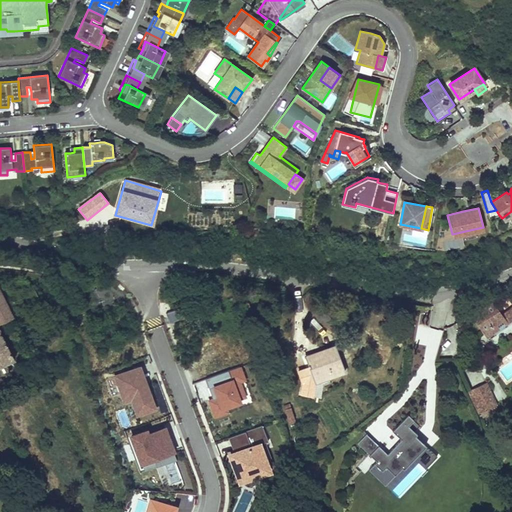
[(511,211),(502,218),(503,220),(511,214),(511,211)]
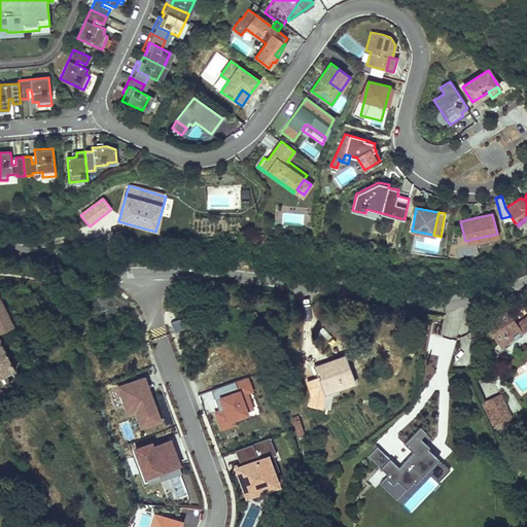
[(465,241),(466,245),(475,243),(476,247),(491,243),(490,239),(497,237),(497,234),(465,241)]
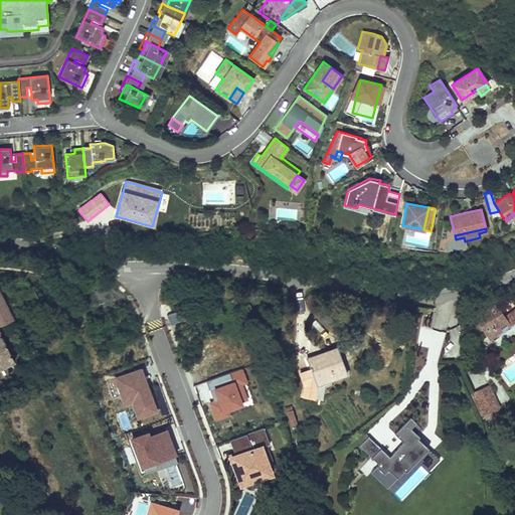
[(406,241),(428,245),(430,238),(407,234),(406,241)]
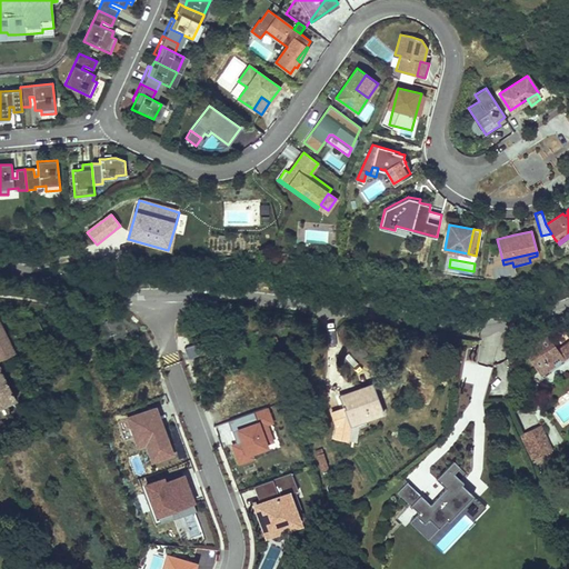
[(0,356),(11,351),(3,333),(10,330),(12,333),(21,330),(23,337),(19,340),(22,348),(46,336),(36,315),(10,327),(7,320),(0,323),(0,322),(0,356)]
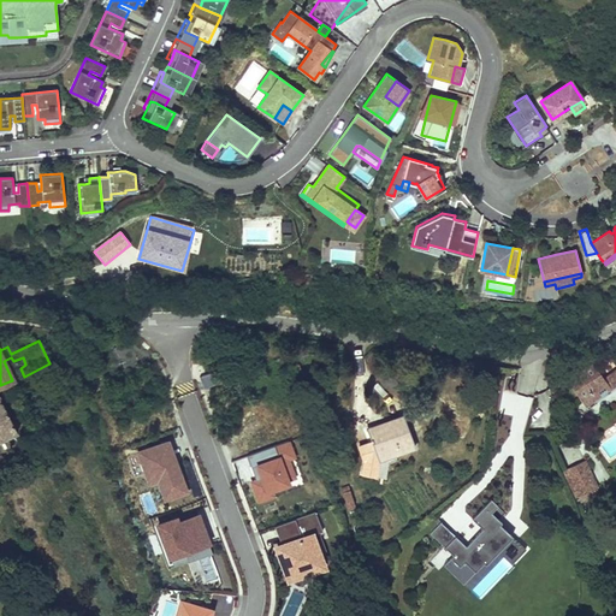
[(586,412),(615,388),(615,372),(602,383),(590,366),(566,384),(586,412)]
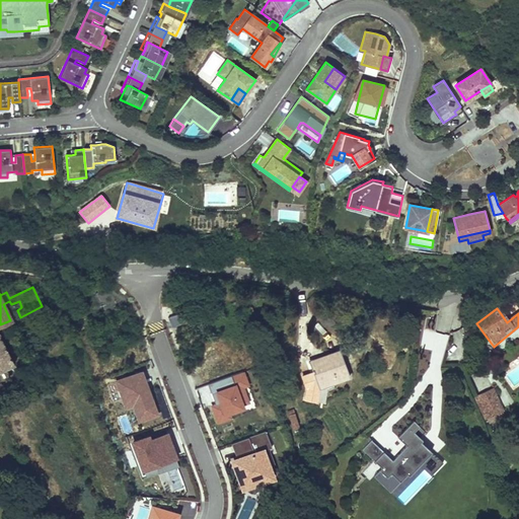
[(178,314),(168,317),(171,326),(181,323),(178,314)]
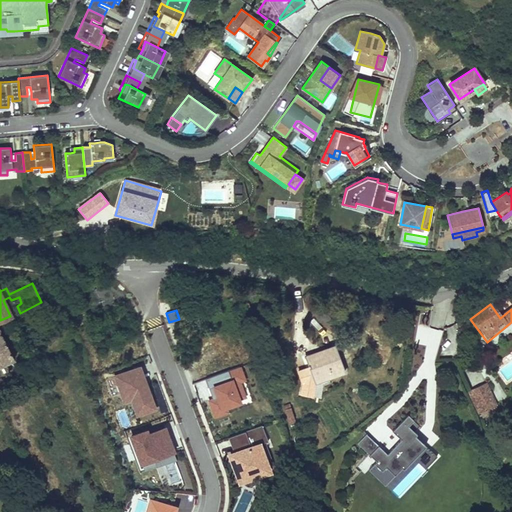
[(415,338),(429,341),(427,349),(438,352),(442,330),(418,325),(415,338)]
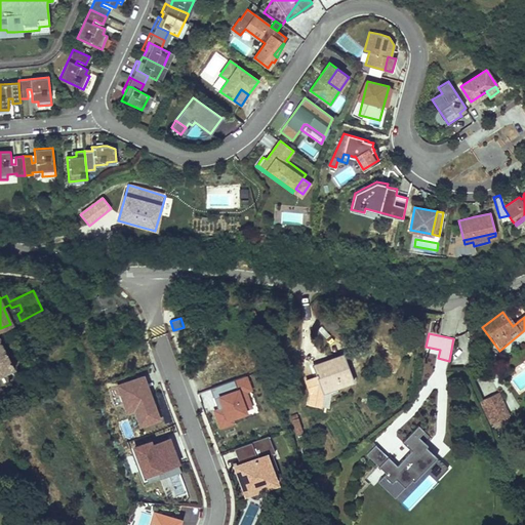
[(0,371),(11,366),(0,341),(0,371)]
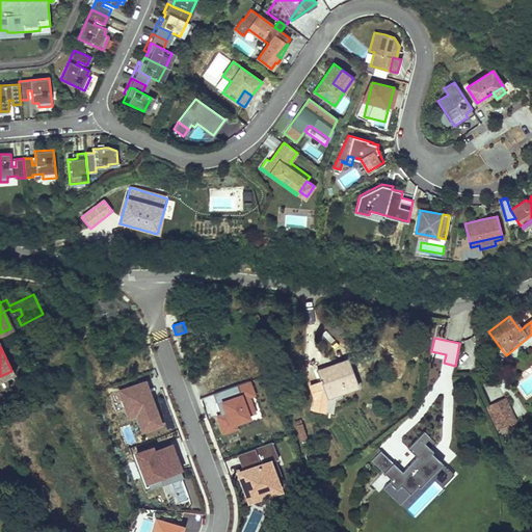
[(338,362),(315,370),(326,397),(356,386),(346,358),(338,362)]
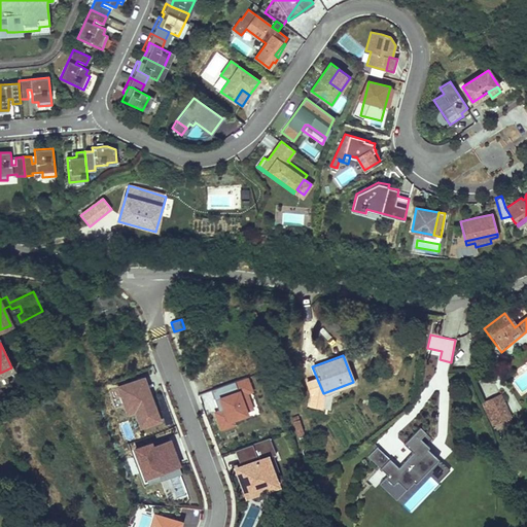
[(163,422),(145,375),(116,385),(127,415),(134,412),(140,430),(163,422)]
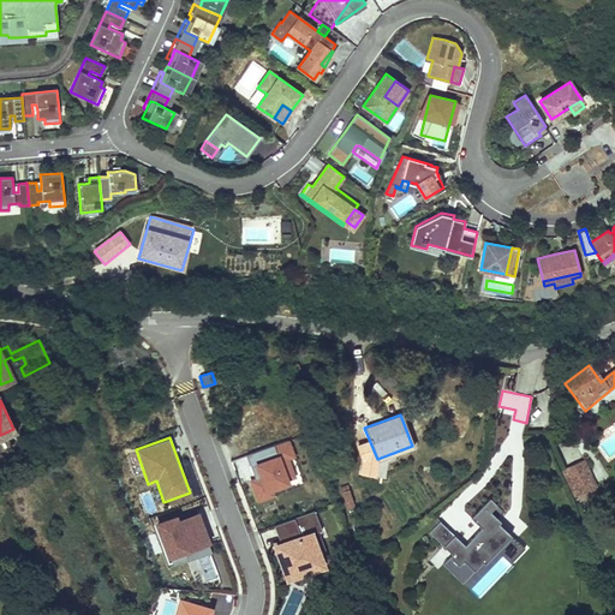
[(248,453),(256,477),(249,479),(256,502),(276,495),(274,489),(303,478),(290,439),(248,453)]
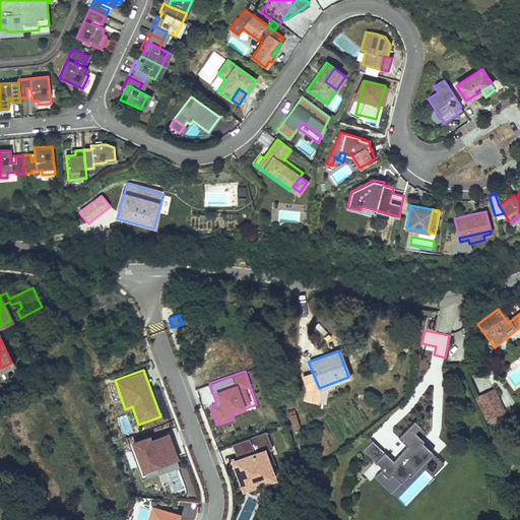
[(198,389),(205,405),(215,401),(209,385),(198,389)]
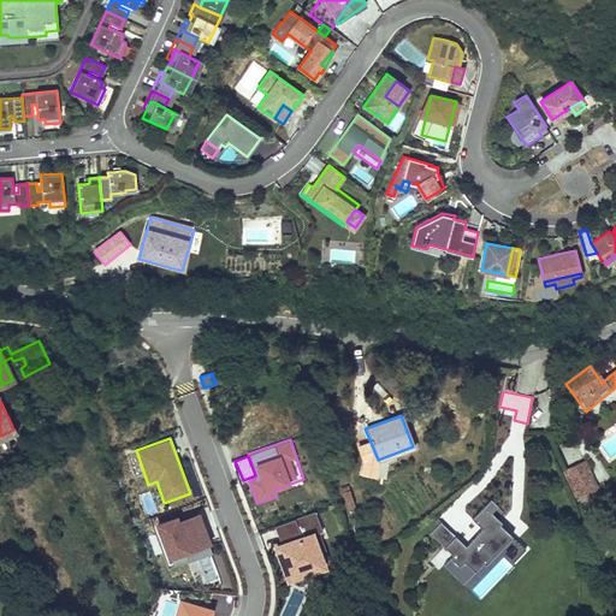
[(596,487),(584,461),(562,471),(574,498),(596,487)]
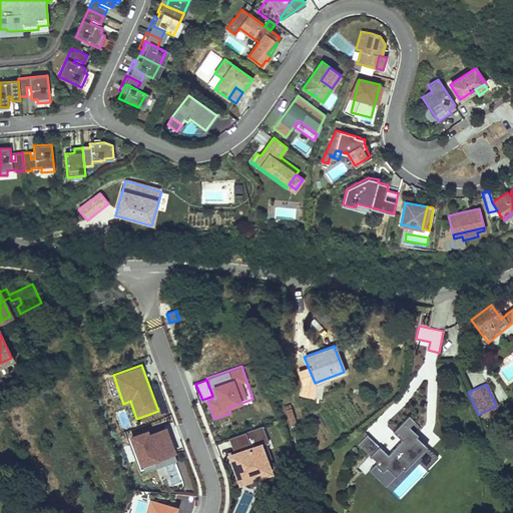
[(286,407),(289,426),(296,425),(293,406),(286,407)]
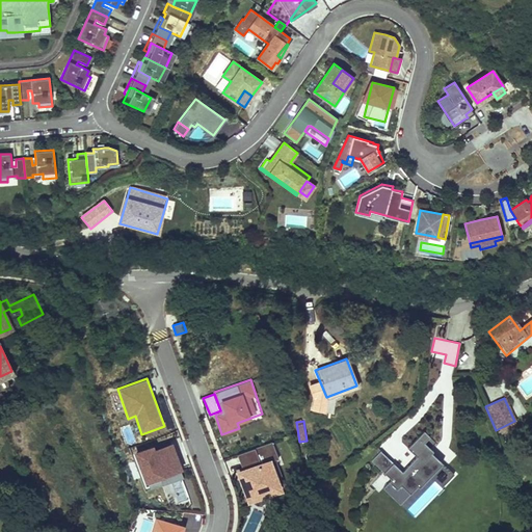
[(382,487),(413,515),(453,472),(430,451),(431,449),(423,441),(428,434),(422,429),(406,447),(415,455),(401,470),(392,461),(382,472),(391,479),(382,487)]
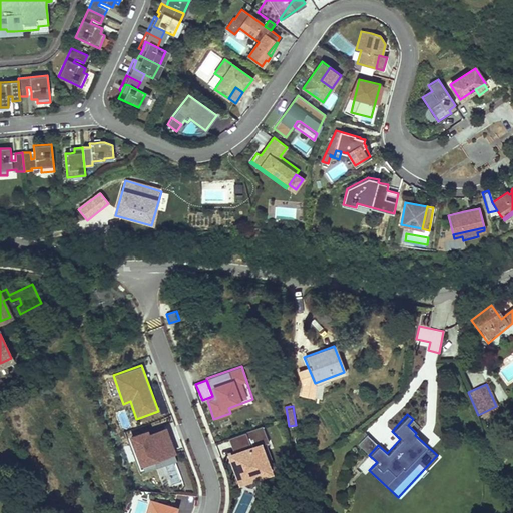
[(165,424),(129,436),(141,473),(167,464),(173,484),(184,481),(165,424)]
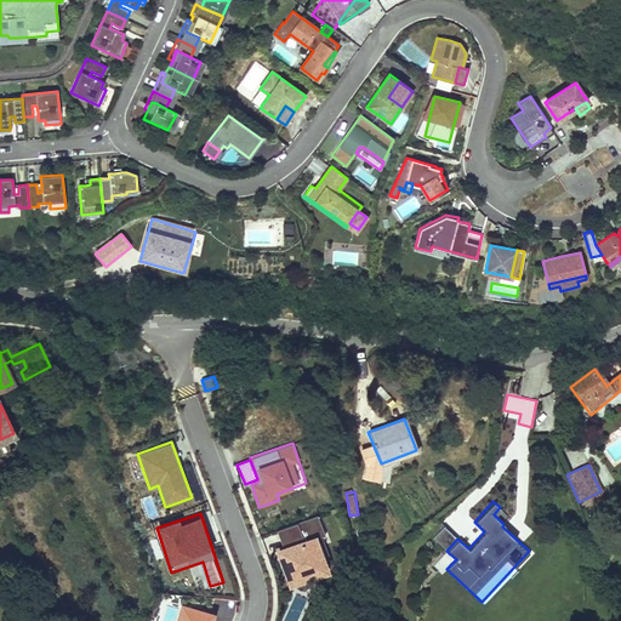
[(289,586),(332,571),(319,531),(325,530),(319,514),(277,528),(283,546),(275,548),(289,586)]
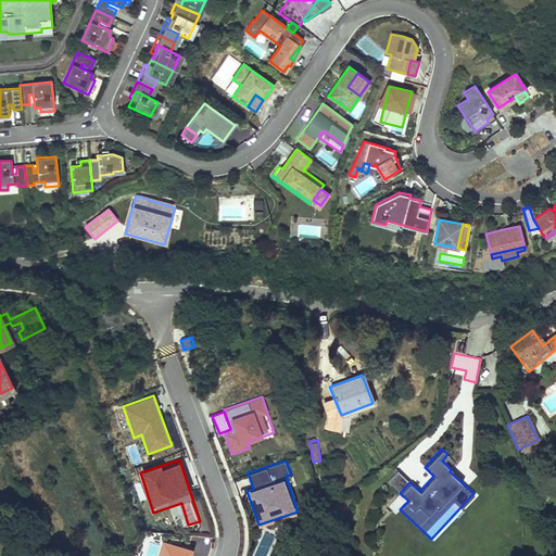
[(387,481),(400,493),(409,482),(396,470),(387,481)]
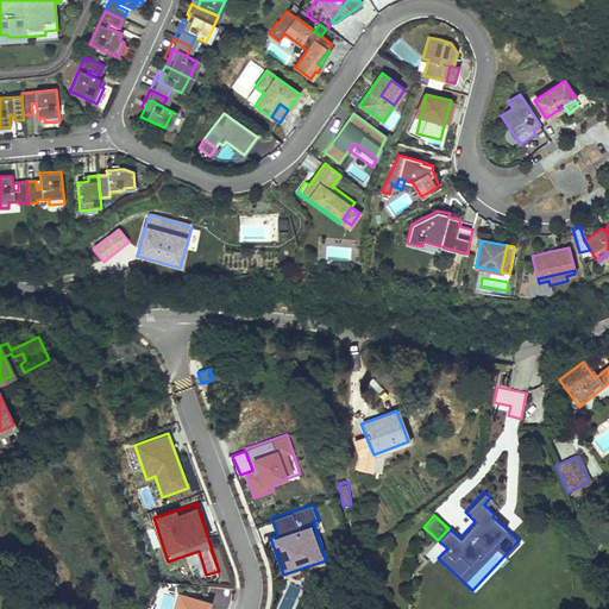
[(208,608),(211,598),(176,591),(171,608),(208,608)]
